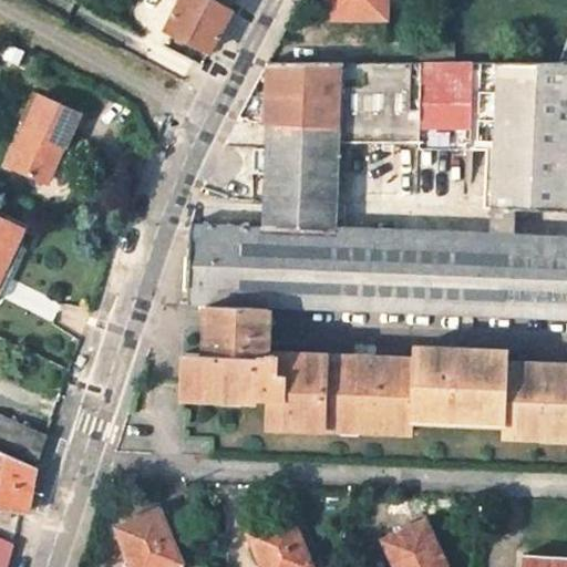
[(181,0),(166,29),(207,53),(229,11),(212,0),(181,0)]
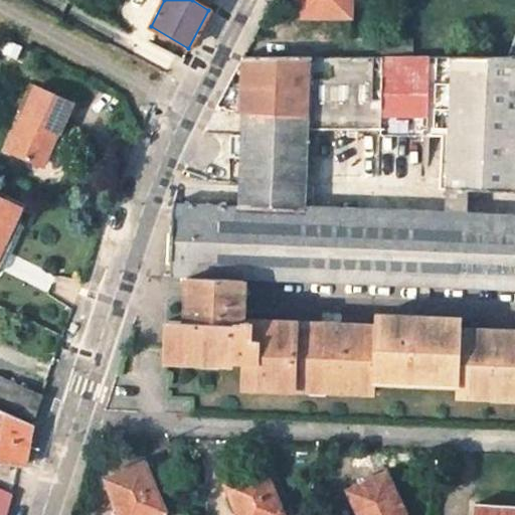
[(296,0),(297,17),(351,17),(351,0),(296,0)]
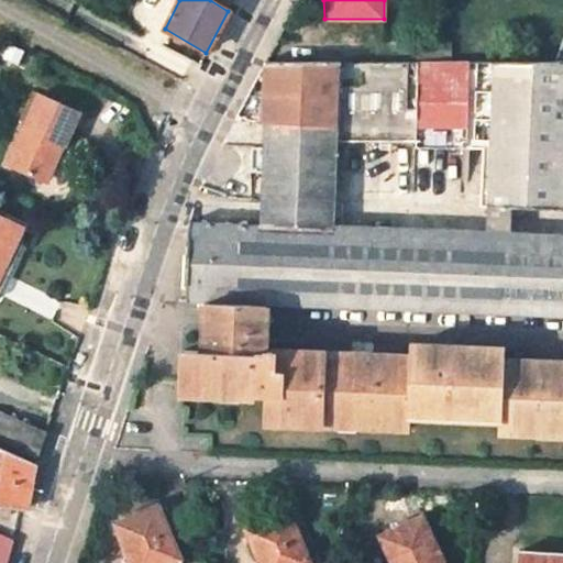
[(562,35),(553,63),(562,63),(562,35)]
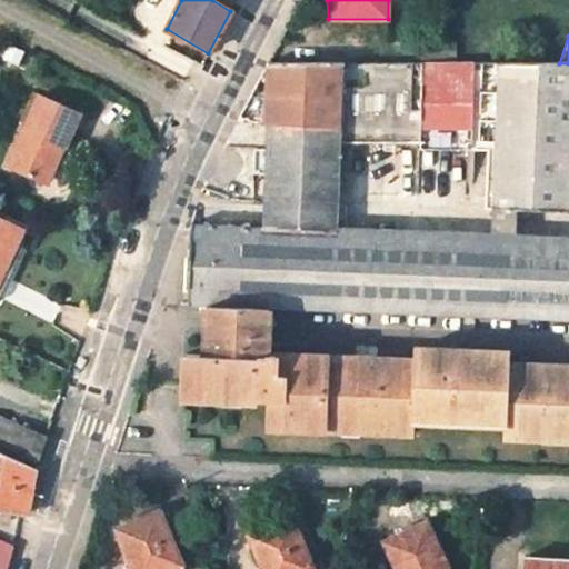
[(420,45),(419,62),(455,63),(455,46),(420,45)]
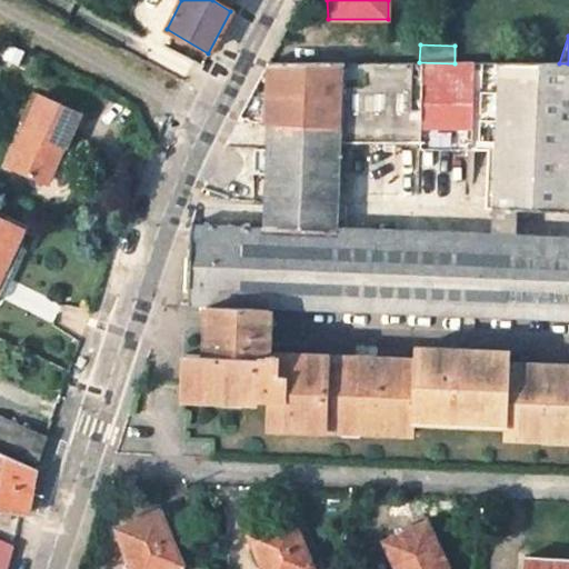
[(266,126),(338,127),(339,62),(267,61),(237,117),(266,119),(266,126)]
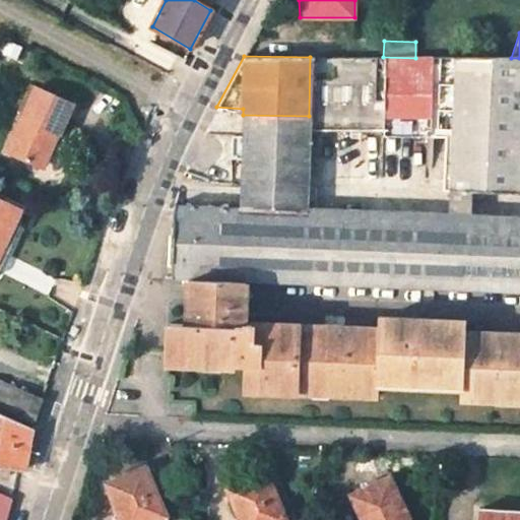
[(451,131),(451,190),(472,191),(519,193),(519,58),(511,58),(415,58),(383,57),(310,57),(309,116),(309,129),(451,131)]
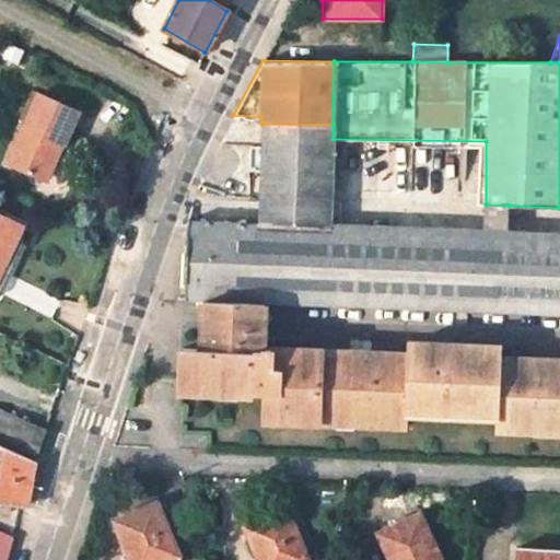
[(77,118),(36,100),(4,167),(42,185),(57,149),(62,151),(77,118)]
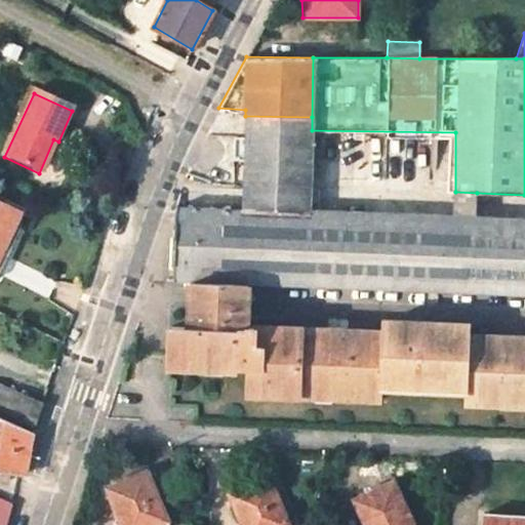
[(311,188),(312,130),(312,117),(245,116),(242,187),(311,188)]
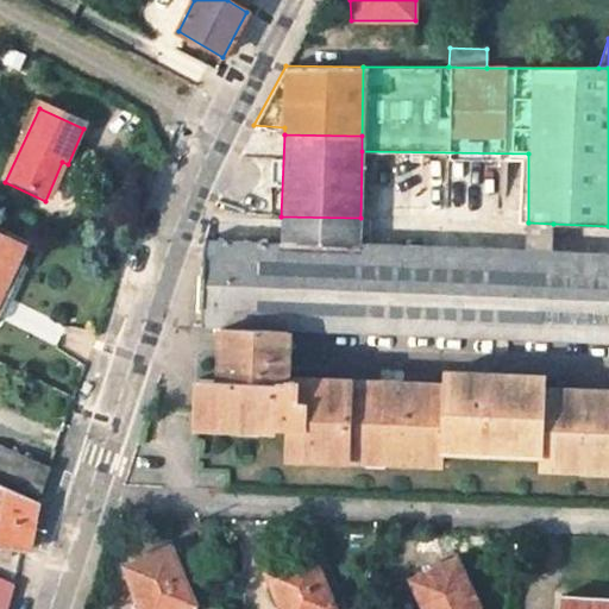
[(553,224),(528,223),(528,253),(552,255),(553,224)]
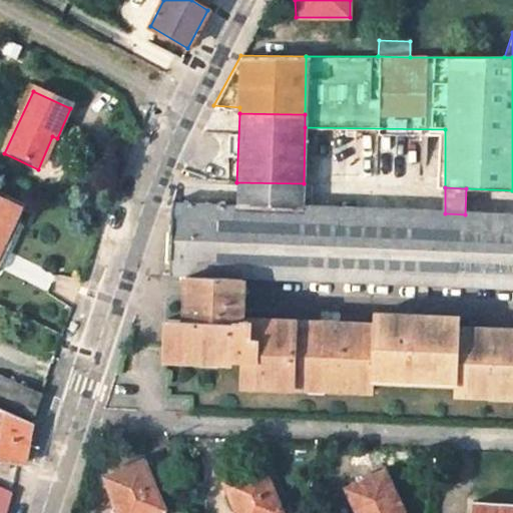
[(5,242),(14,223),(20,209),(0,200),(0,239),(5,242)]
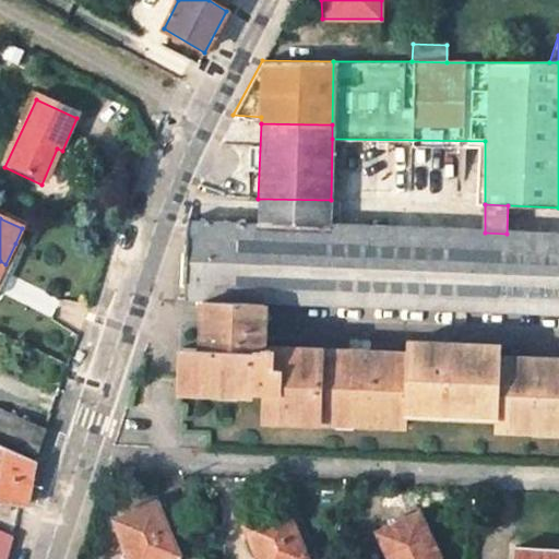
[(558,235),(507,234),(485,233),(257,223),(188,219),(183,297),(203,298),(265,301),(558,313),(558,235)]
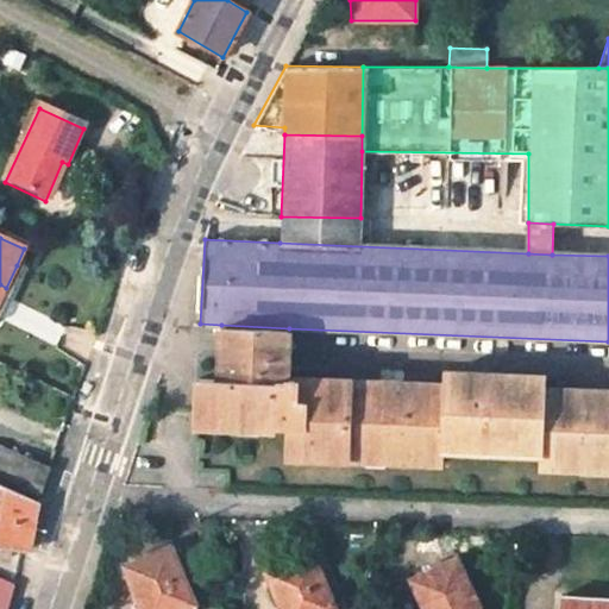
[(0,312),(22,269),(17,265),(6,288),(0,284),(0,312)]
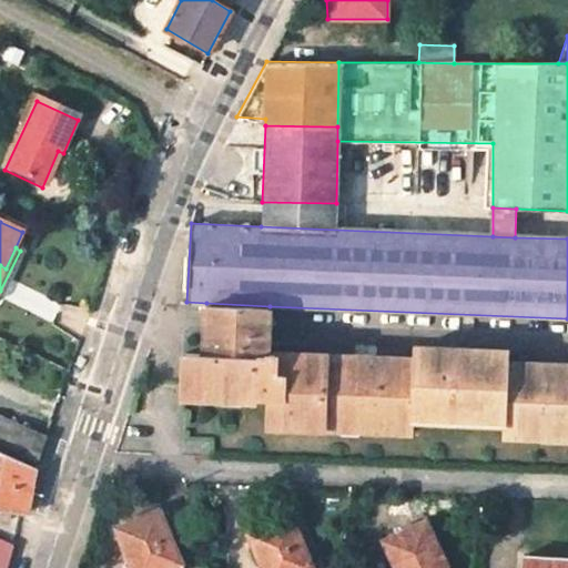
[(205,335),(214,335),(269,336),(270,306),(206,303),(205,335)]
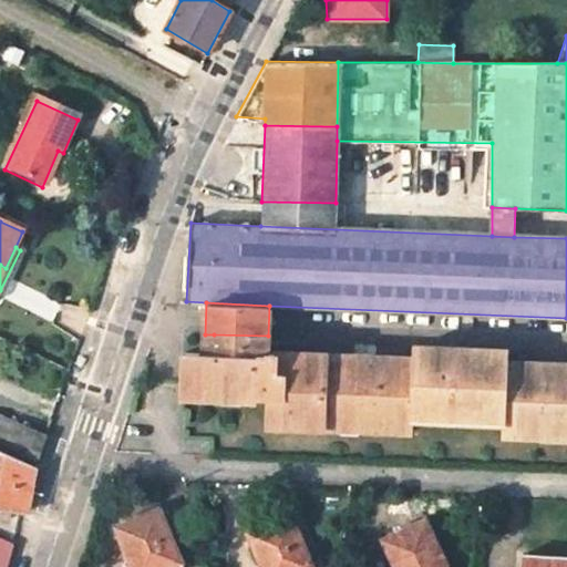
[(268,338),(268,336),(214,334),(213,350),(205,350),(183,350),(182,394),(250,399),(250,394),(268,394),(267,424),(410,431),(411,420),(501,422),(501,434),(566,435),(566,362),(504,360),(504,349),(414,344),(413,354),(276,349),(277,339),(268,338)]
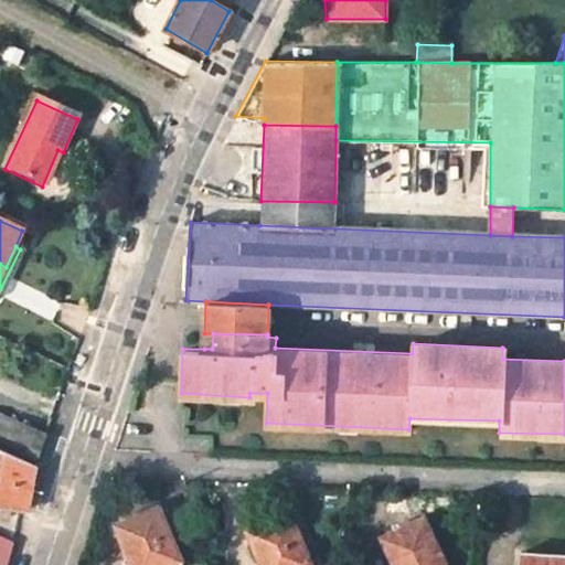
[(204,333),(204,349),(212,349),(213,333),(204,333)]
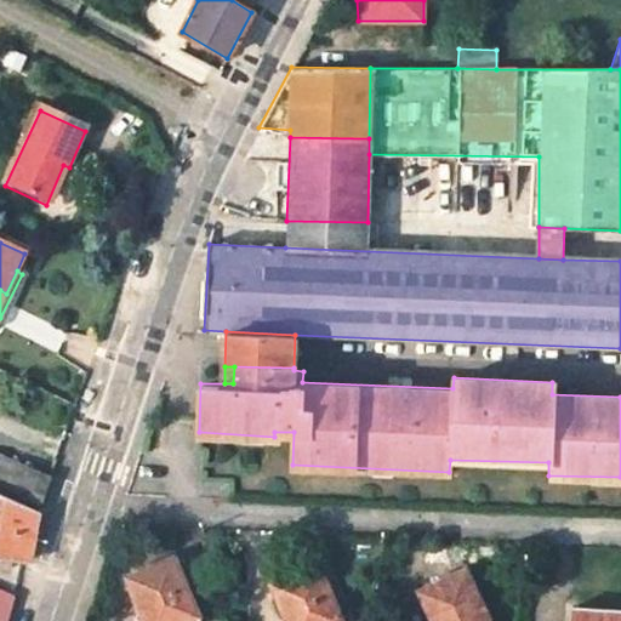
[(53,476),(0,451),(0,495),(40,513),(53,476)]
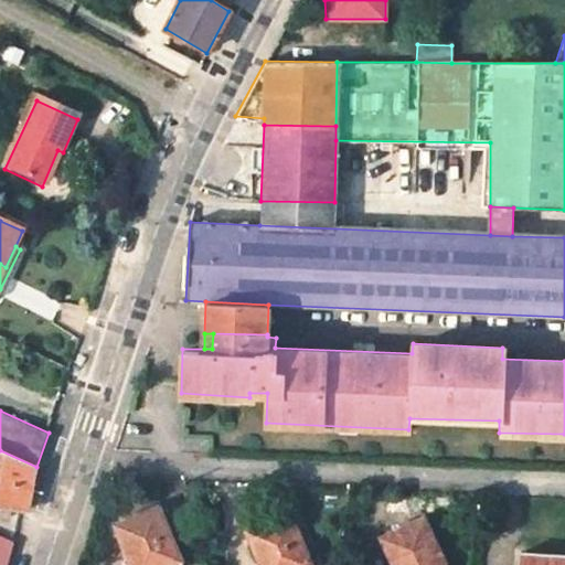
[(36,467),(0,450),(0,507),(31,513),(36,467)]
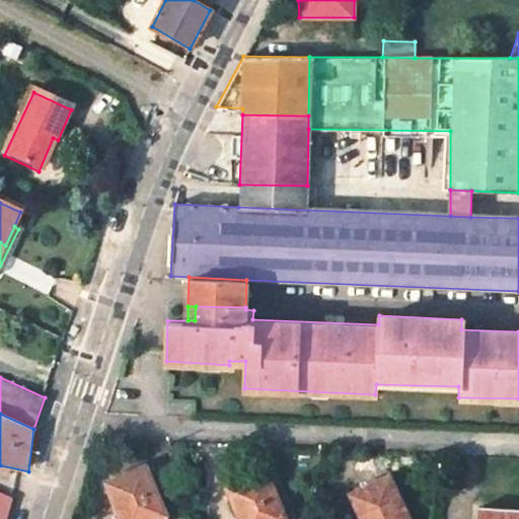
[(154,518),(163,516),(143,466),(104,483),(119,518),(154,518)]
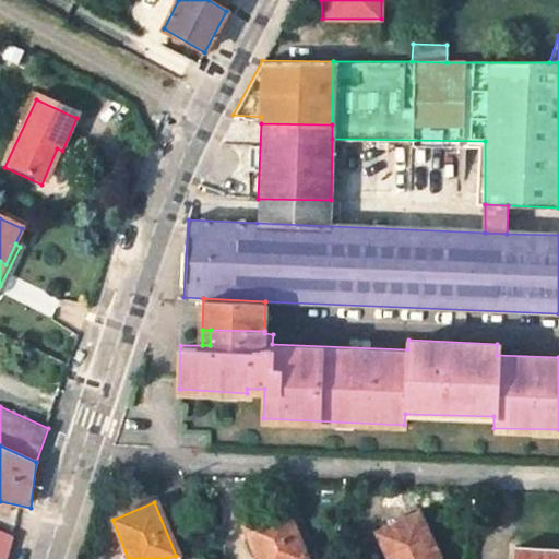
[(307,558),(286,510),(247,526),(260,558),(307,558)]
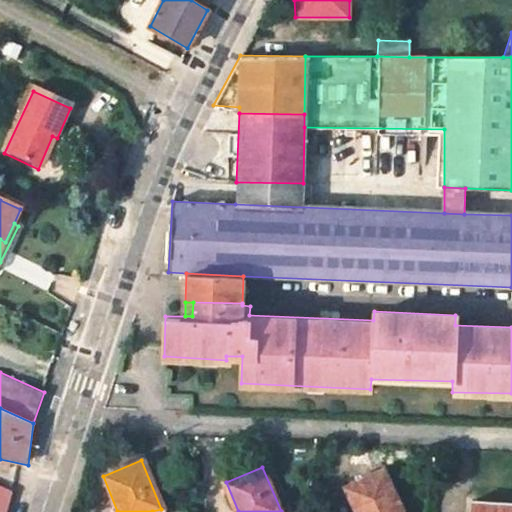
[(403,511),(386,472),(346,487),(356,511),(403,511)]
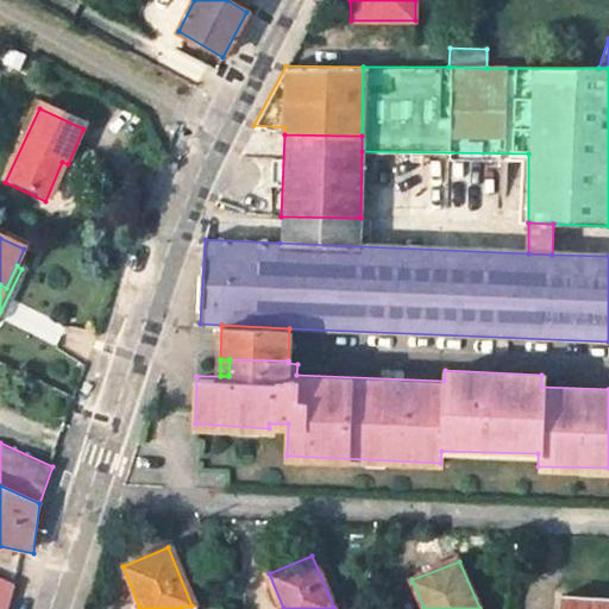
[(0,608),(6,608),(13,583),(0,577),(0,608)]
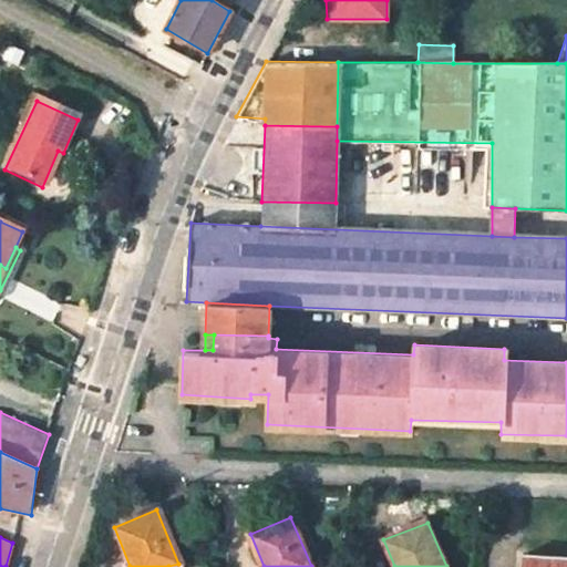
[(566,566),(566,557),(525,556),(524,566),(566,566)]
